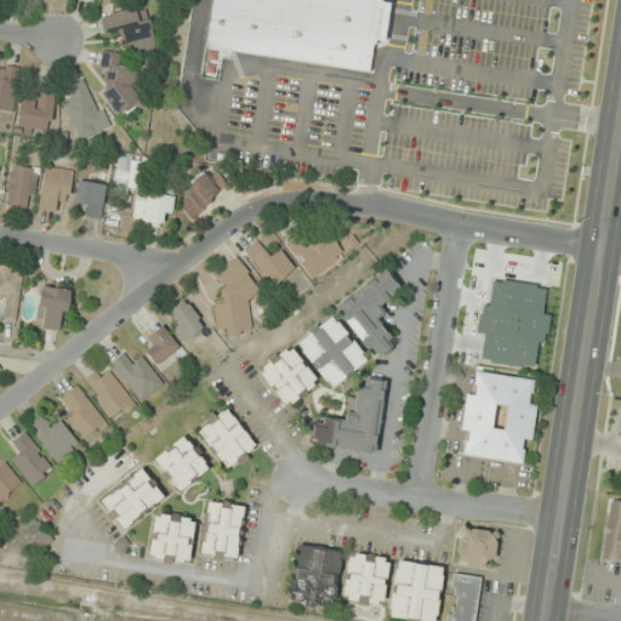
[(209,0),(377,0),(388,3),(382,41),(371,39),(366,72),(203,46),(209,0)]
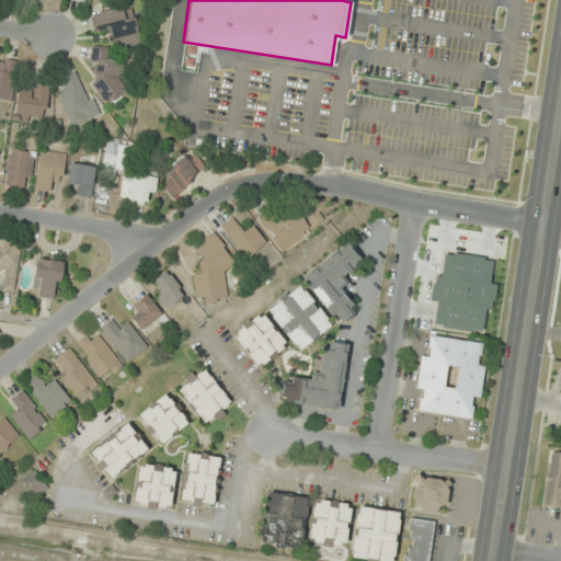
[(90,14),(93,35),(112,32),(114,45),(91,49),(100,99),(127,94),(118,49),(140,46),(134,7),(90,14)]
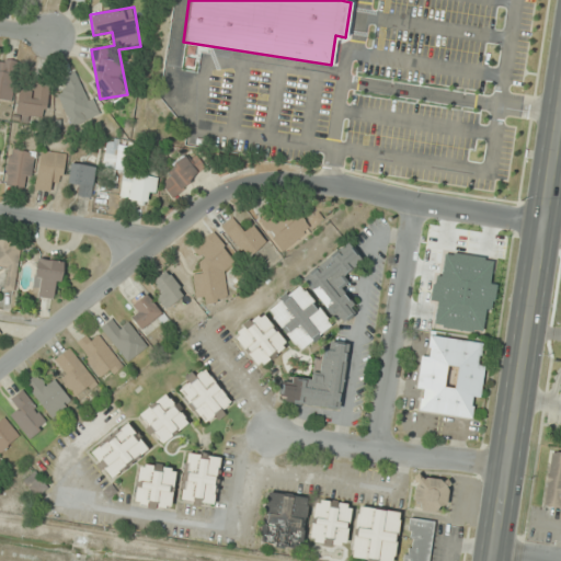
[(0,98),(12,100),(16,61),(0,59),(0,98)]
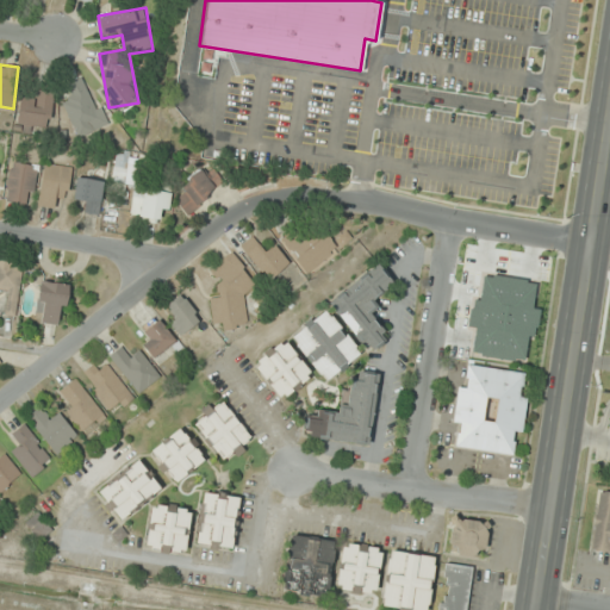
[(78,138),(106,128),(86,76),(67,85),(73,98),(63,101),(78,138)]
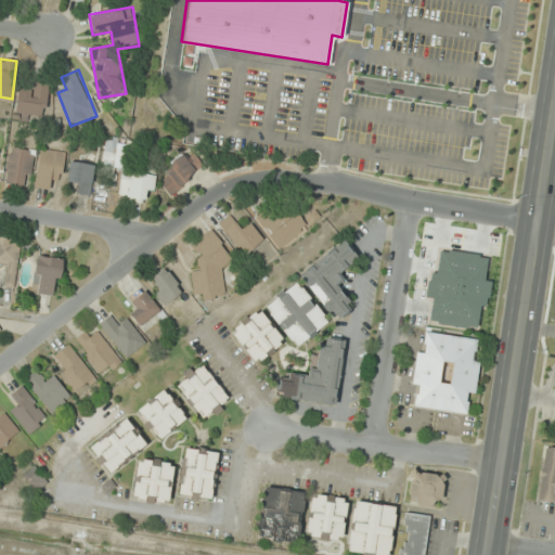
[(49,87),(22,81),(14,118),(31,121),(34,114),(43,116),(49,87)]
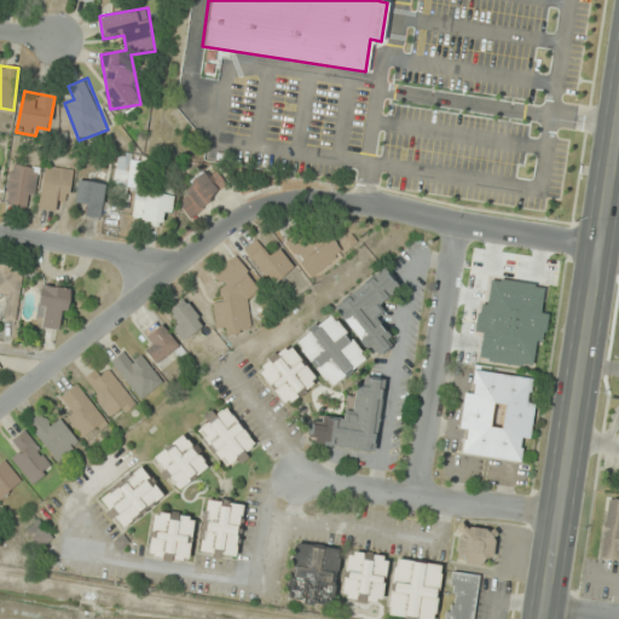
[(111,196),(128,200),(136,156),(119,152),(111,196)]
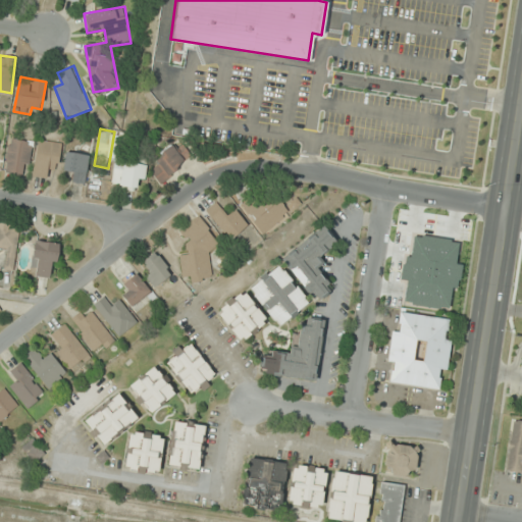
[(5,173),(27,176),(33,143),(10,139),(5,173)]
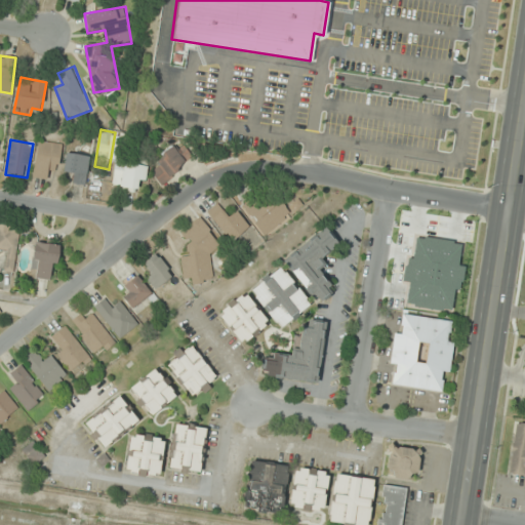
[(49,169),(57,171),(64,147),(41,140),(32,175),(46,179),(49,169)]
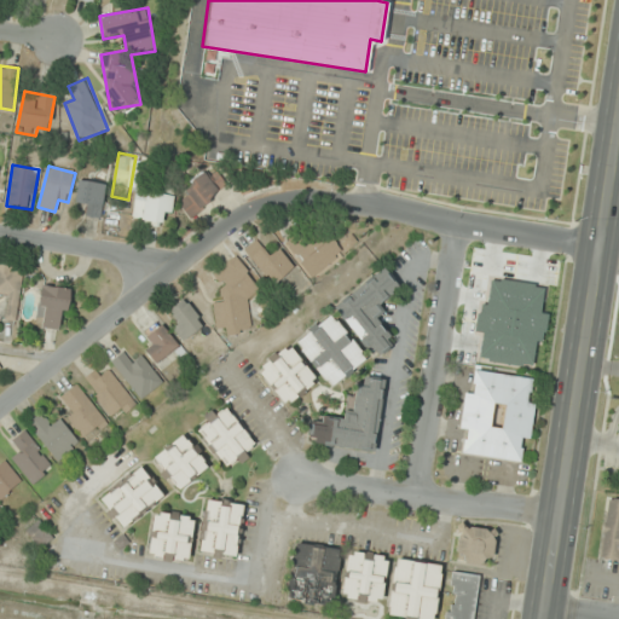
[(210,177),(206,172),(175,200),(191,218),(227,184),(217,172),(210,177)]
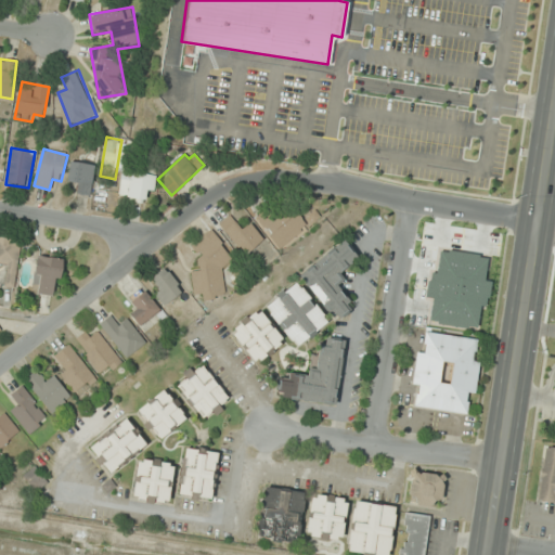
[(68,182),(80,183),(78,195),(90,196),(94,164),(71,162),(68,182)]
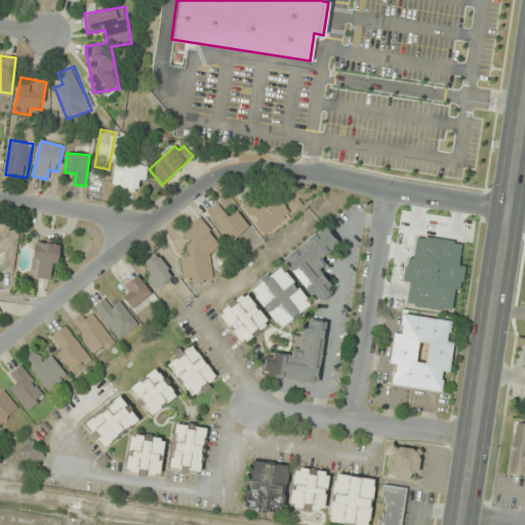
[(144,183),(148,168),(119,159),(111,184),(135,193),(140,182),(144,183)]
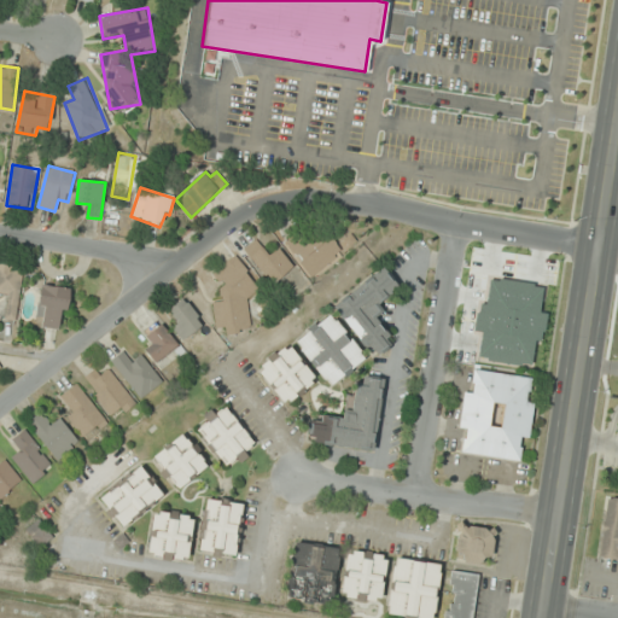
[(286,246),(309,278),(343,252),(320,222),(286,246)]
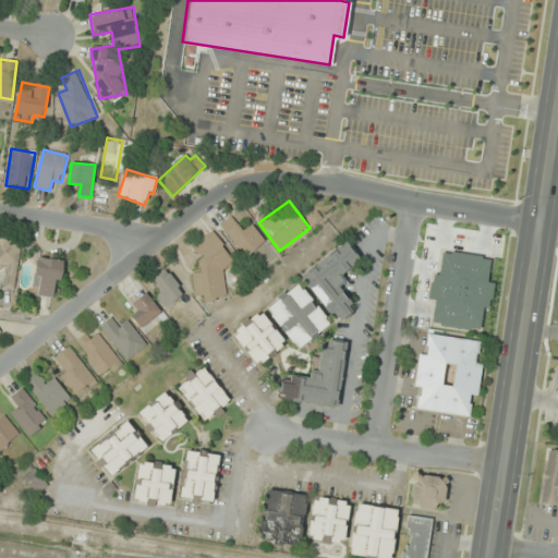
[(221,225),(243,257),(265,242),(252,225),(241,231),(232,217),(221,225)]
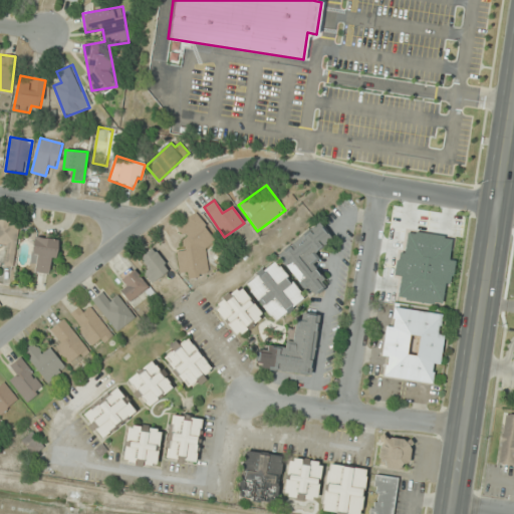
[(211,274),(204,217),(180,221),(184,250),(177,251),(180,272),(188,271),(189,277),(211,274)]
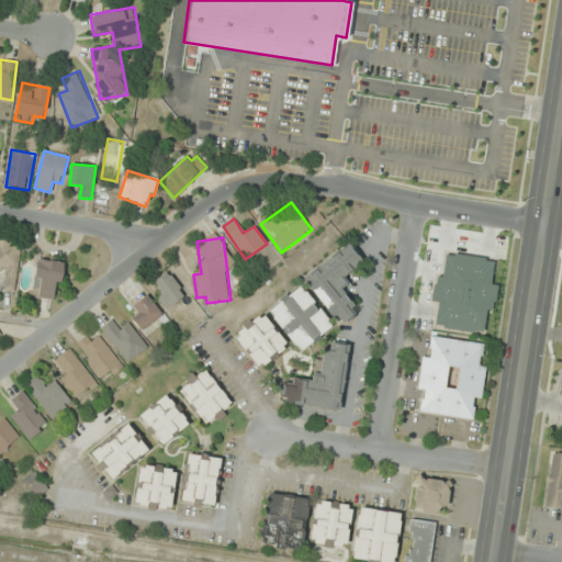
[(4,290),(15,291),(21,244),(0,240),(0,266),(8,268),(4,290)]
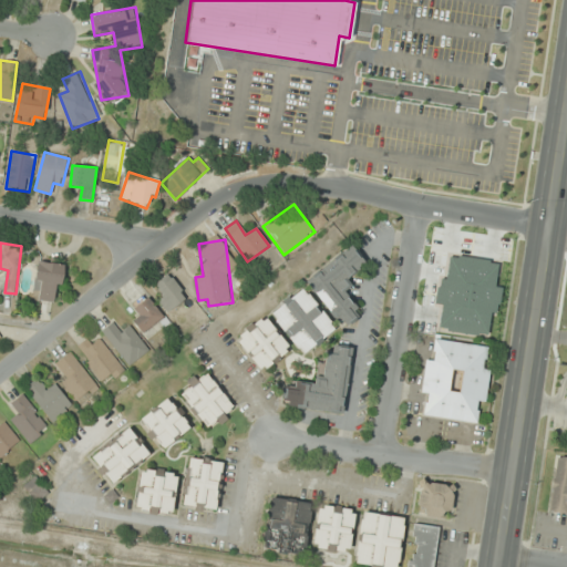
[(361,312),(341,287),(369,265),(351,245),(305,282),(342,328),(361,312)]
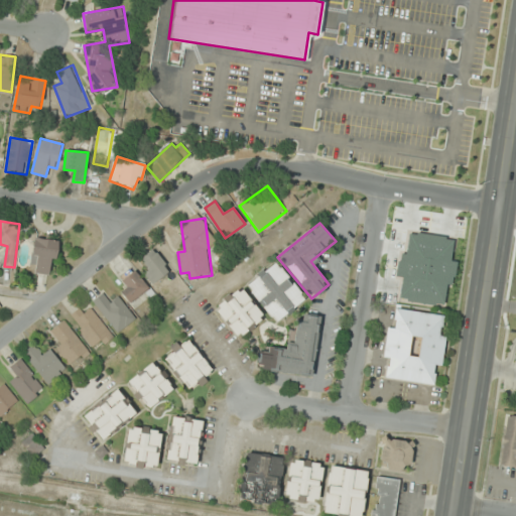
[(401,250),(395,300),(444,306),(447,288),(453,288),(457,260),(453,259),(455,238),(408,232),(405,251),(401,250)]
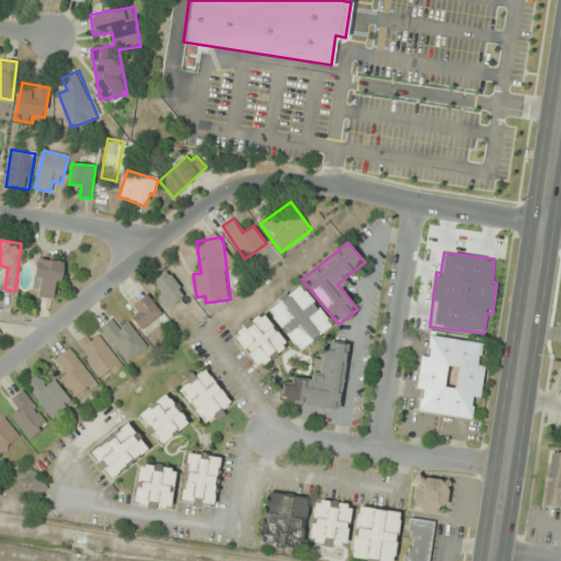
[(66,266),(45,258),(31,290),(52,299),(66,266)]
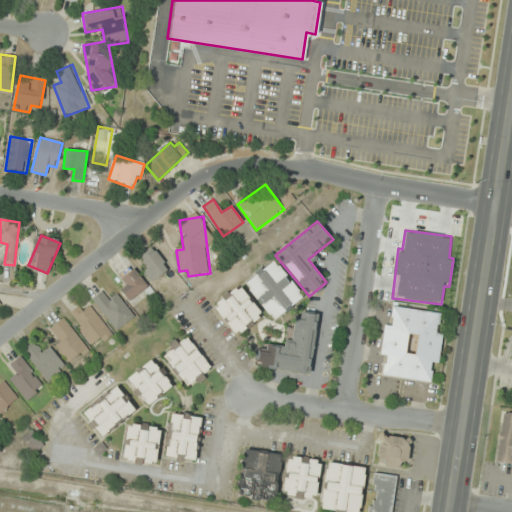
[(169,267),(151,247),(135,260),(153,281),(169,267)]
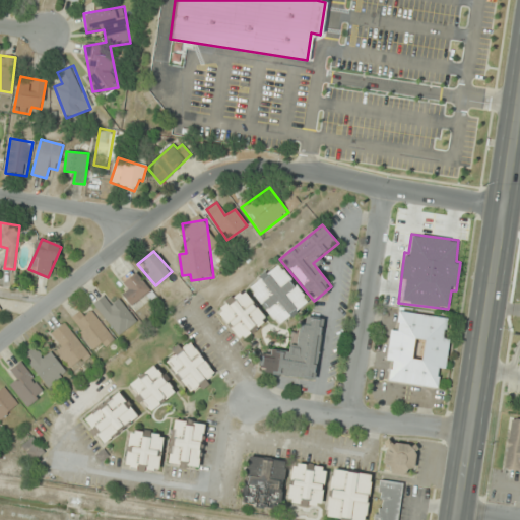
[(277,326),(309,302),(278,263),(247,286),(277,326)]
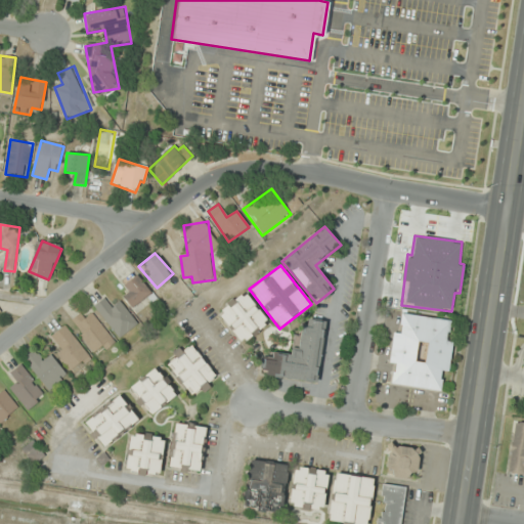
[(135,309),(153,292),(135,274),(118,291),(135,309)]
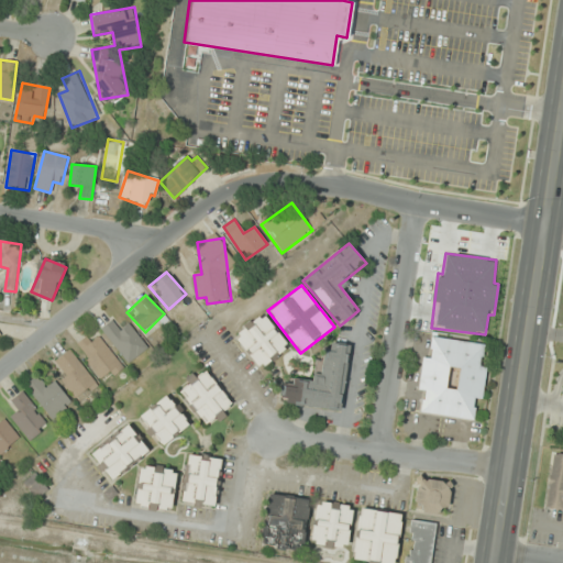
[(289,346),(262,312),(233,337),(261,370),(289,346)]
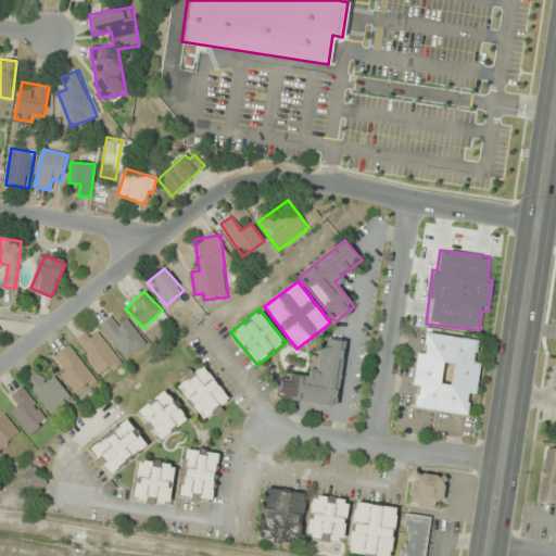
[(117,326),(110,316),(100,325),(127,358),(146,343),(126,318),(117,326)]
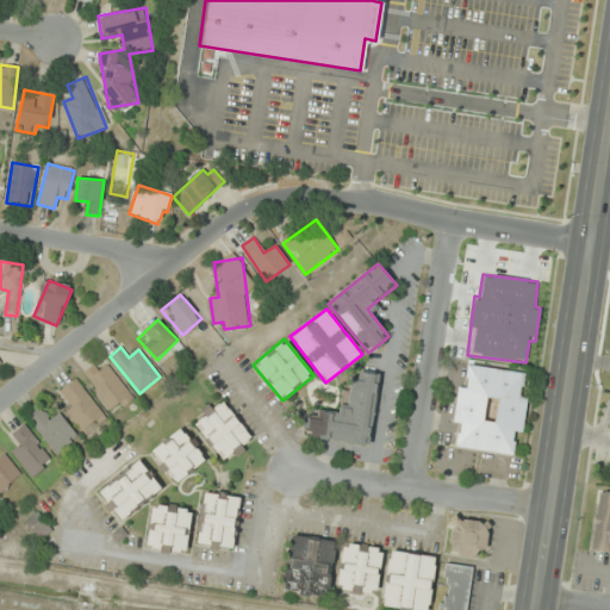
[(94,363),(81,374),(112,415),(134,397),(107,363),(99,371),(94,363)]
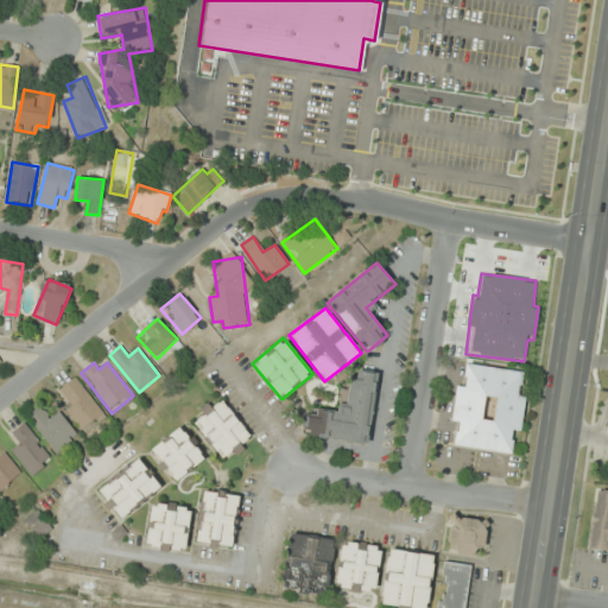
[(454,448),(511,455),(513,431),(521,432),(526,397),(520,396),(523,372),(467,363),(463,387),(456,386),(451,420),(457,422),(454,448)]
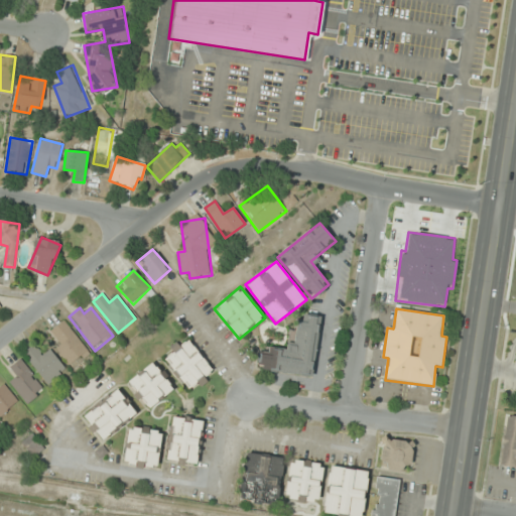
[(320,316),(299,313),(294,348),(270,345),(269,353),(261,352),(258,370),(312,377),(320,316)]
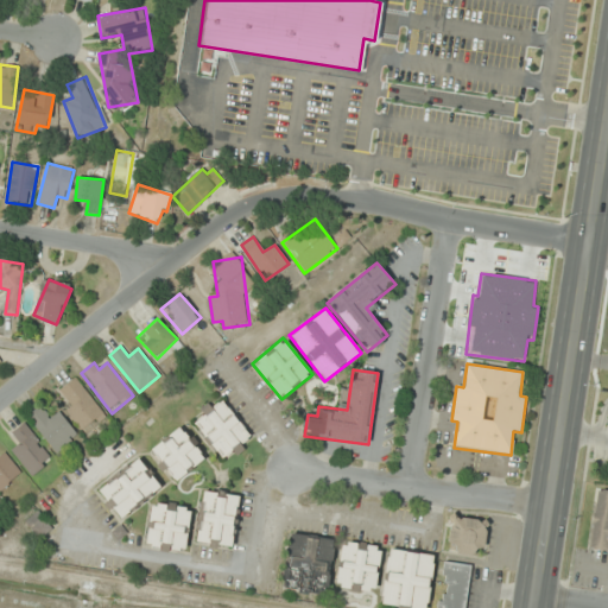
[(55,393),(82,432),(105,416),(76,378),(55,393)]
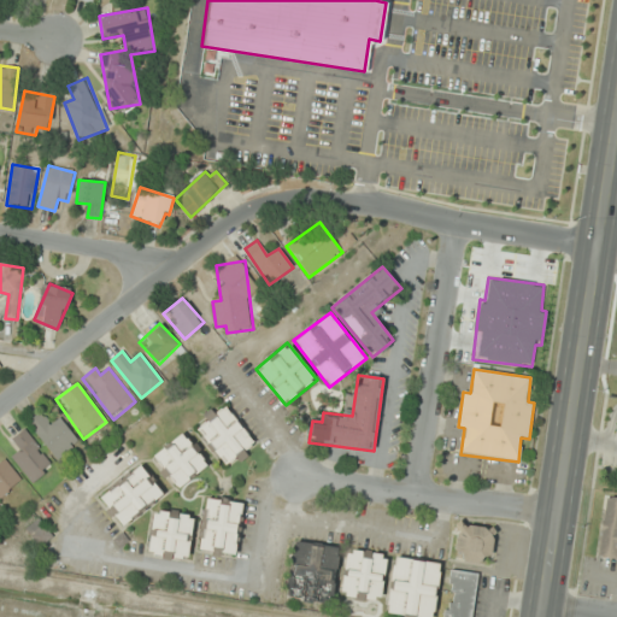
[(222,403),(193,427),(227,469),(257,445),(222,403)]
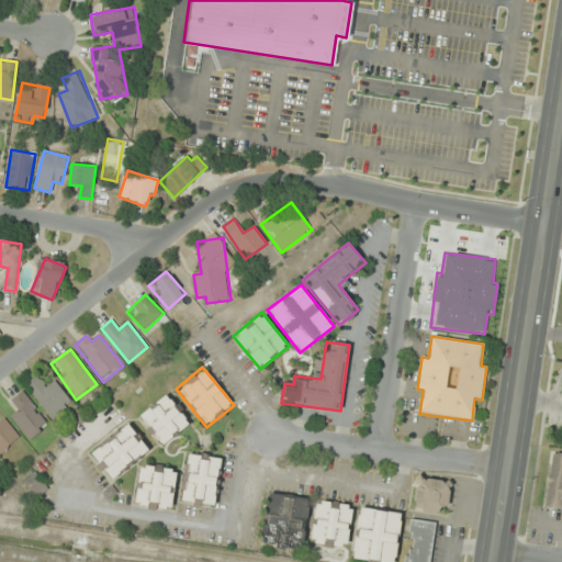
[(72,404),(54,379),(44,385),(37,375),(25,384),(52,418),(72,404)]
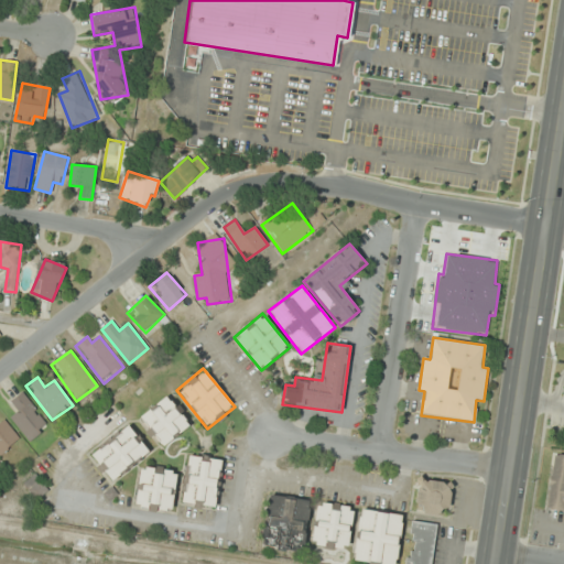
[(18,411),(11,415),(26,441),(47,427),(25,391),(11,400),(18,411)]
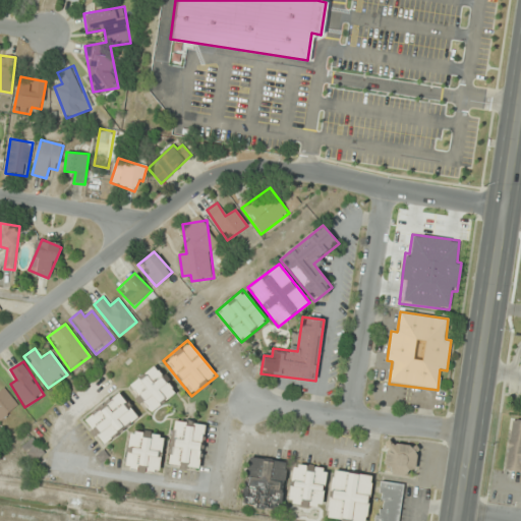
[(150,413),(177,391),(155,364),(127,387),(150,413)]
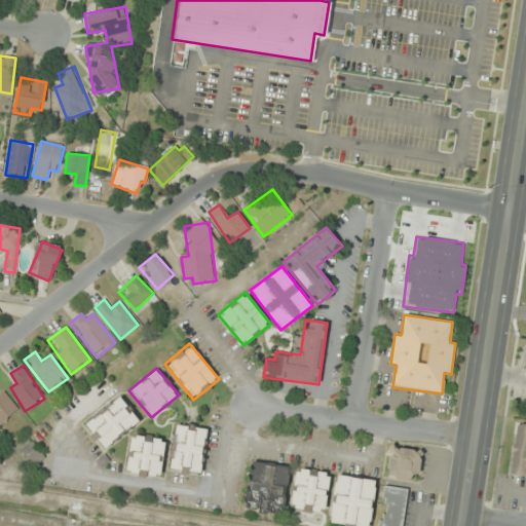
[(0,422),(19,411),(5,390),(0,393),(0,422)]
